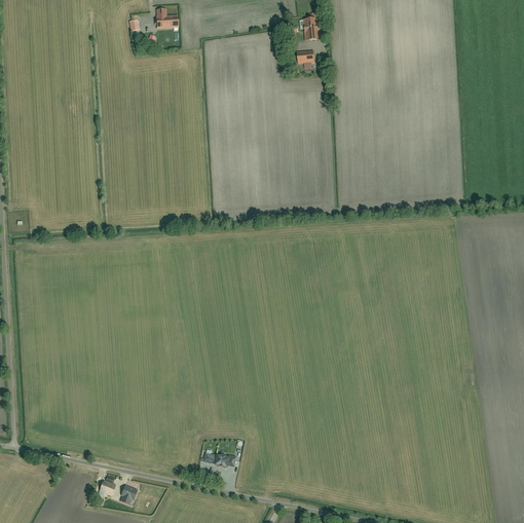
[(157,26),(180,25),(180,15),(166,15),(165,8),(157,8),(157,26)]
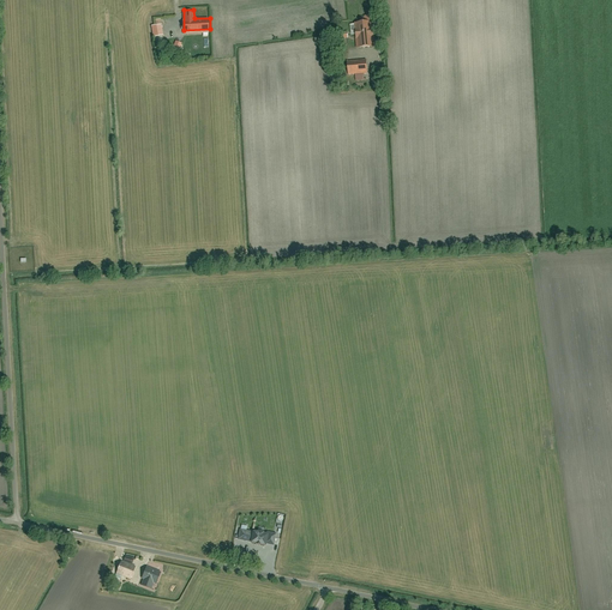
[(155,24),(156,41),(163,41),(163,35),(166,35),(165,18),(159,18),(159,24),(155,24)]
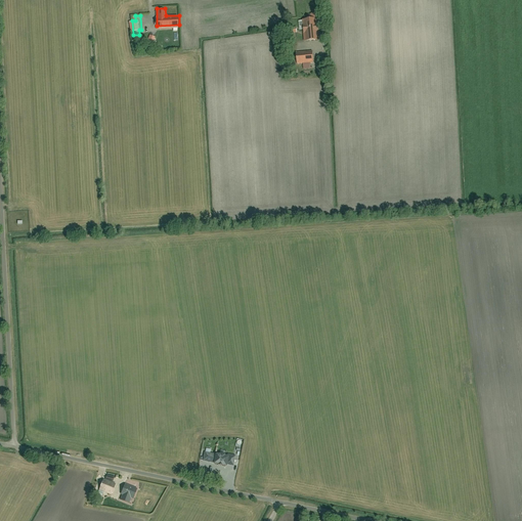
[(307,39),(321,37),(319,17),(305,18),(307,39)]
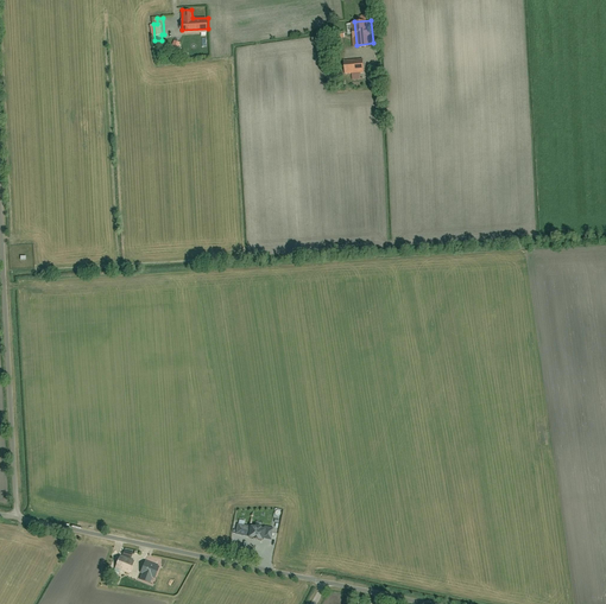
[(174,39),(170,51),(176,53),(181,43),(174,39)]
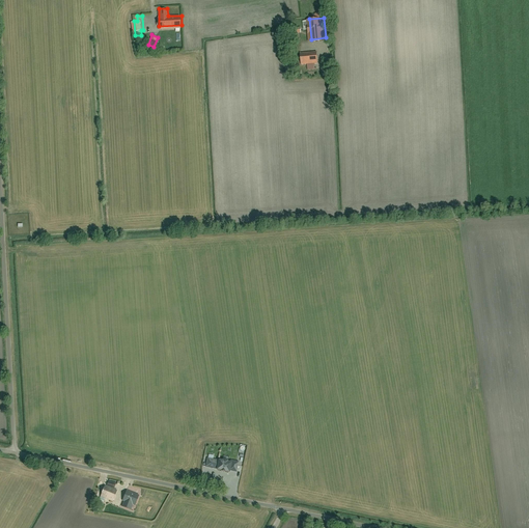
[(306,71),(317,71),(317,51),(300,51),(300,63),(306,63),(306,71)]
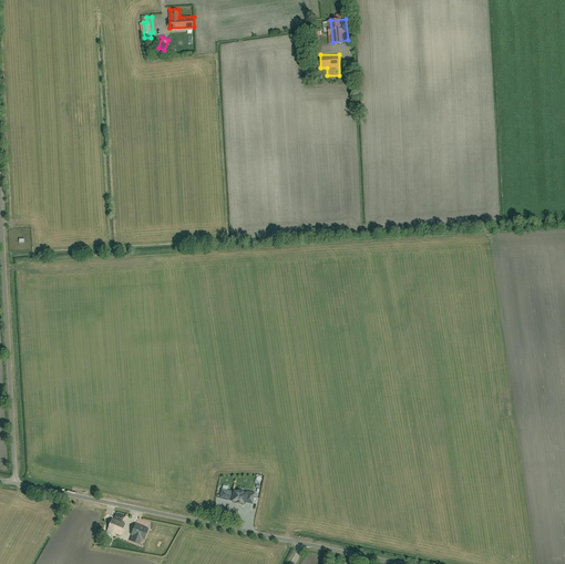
[(247,501),(249,491),(245,491),(246,485),(240,484),(239,490),(236,489),(229,488),(230,483),(225,482),(222,495),(234,498),(234,499),(238,500),(243,501),(247,501)]
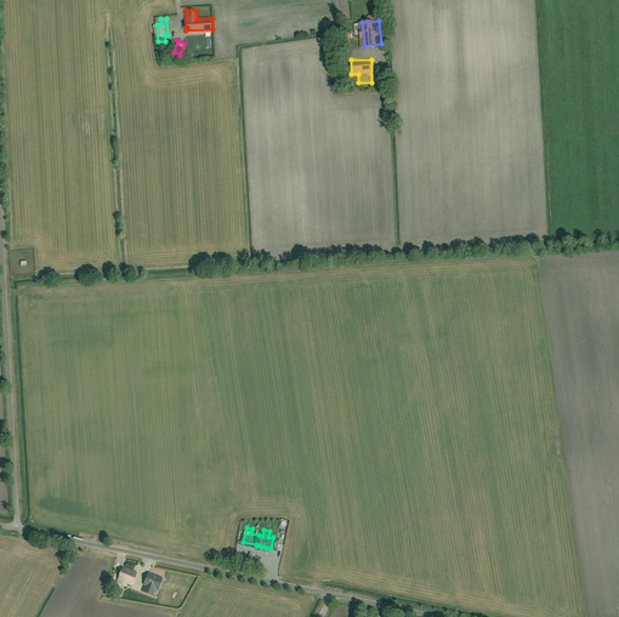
[(117,580),(132,587),(138,572),(124,565),(117,580)]
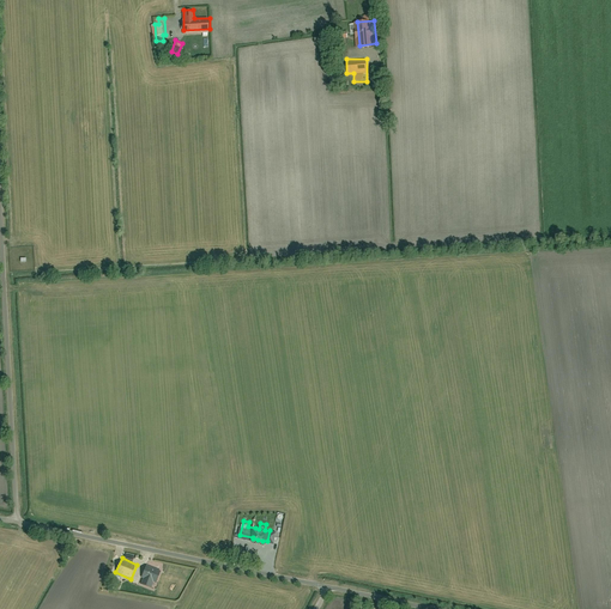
[(153,578),(156,579),(161,568),(146,562),(141,572),(144,573),(140,583),(150,586),(153,578)]
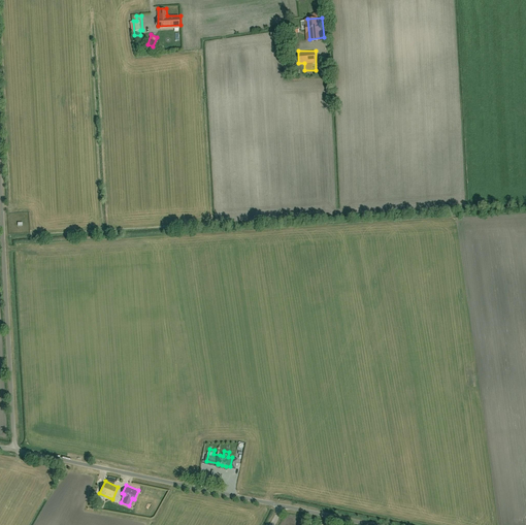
All buildings are outlined.
